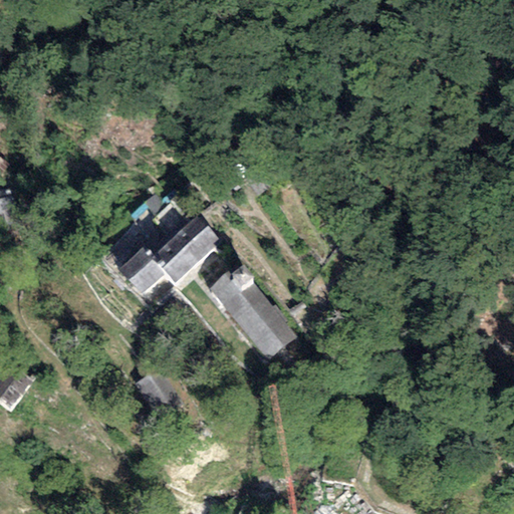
[(8,187),(0,189),(0,213),(16,208),(8,187)]
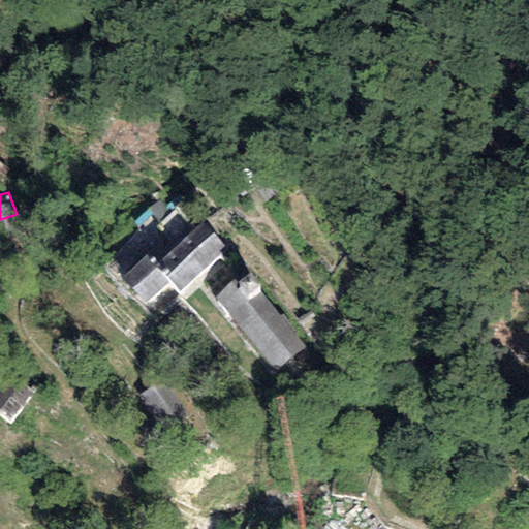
[(162,195),(148,210),(159,222),(174,208),(162,195)]
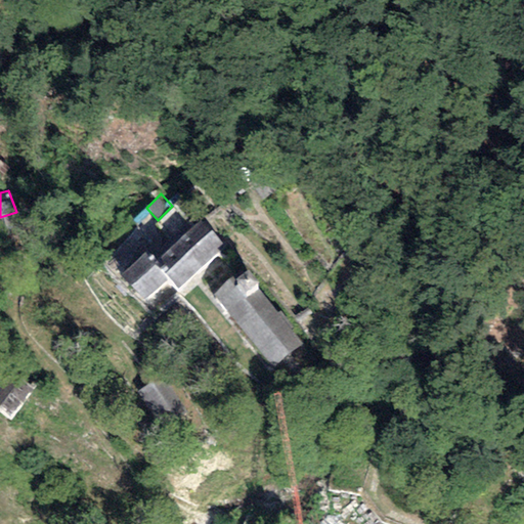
[(222,246),(200,221),(154,263),(167,277),(177,288),(222,246)]
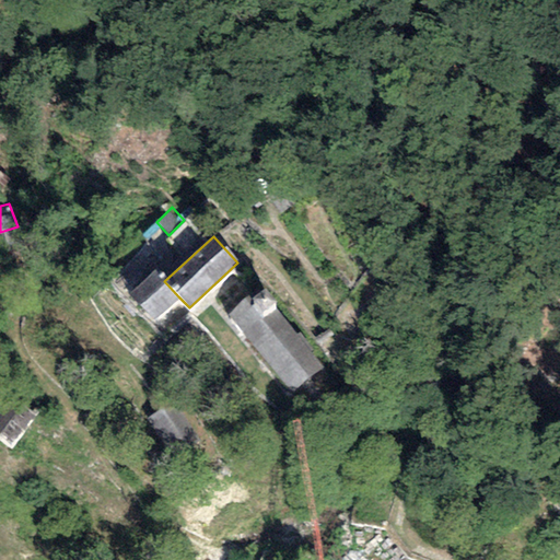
[(154,319),(178,296),(164,281),(153,269),(129,293),(154,319)]
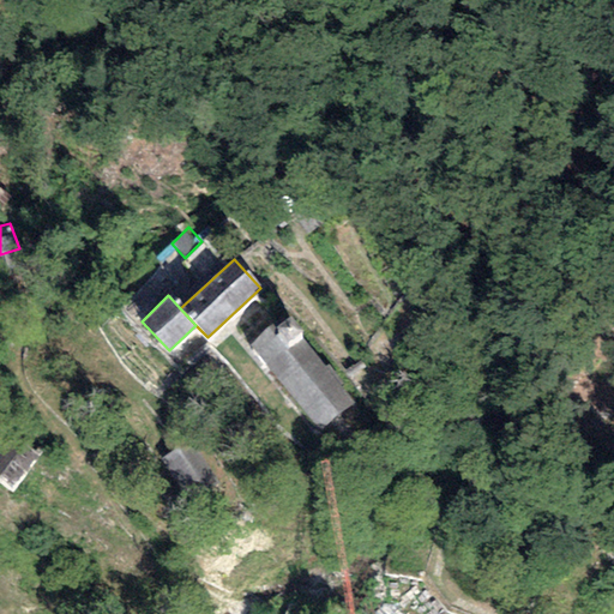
[(301,332),(290,317),(275,329),(272,325),(248,344),(319,432),(355,404),(299,333),(301,332)]
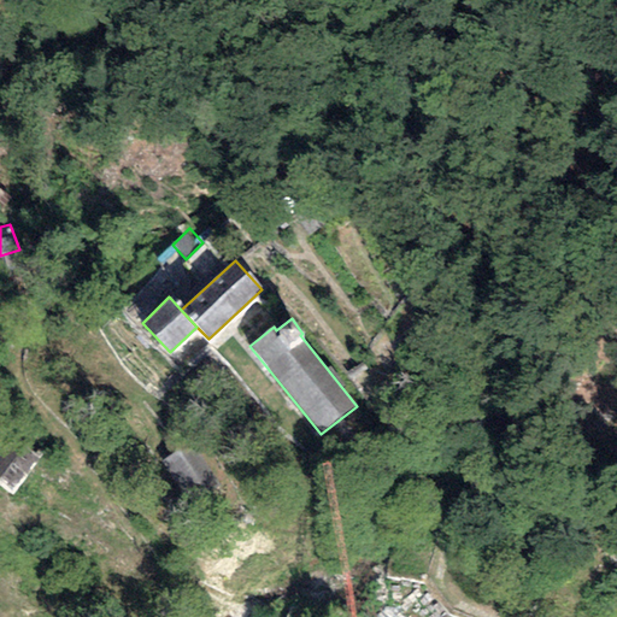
[(16,436),(0,453),(0,483),(11,493),(41,458),(16,436)]
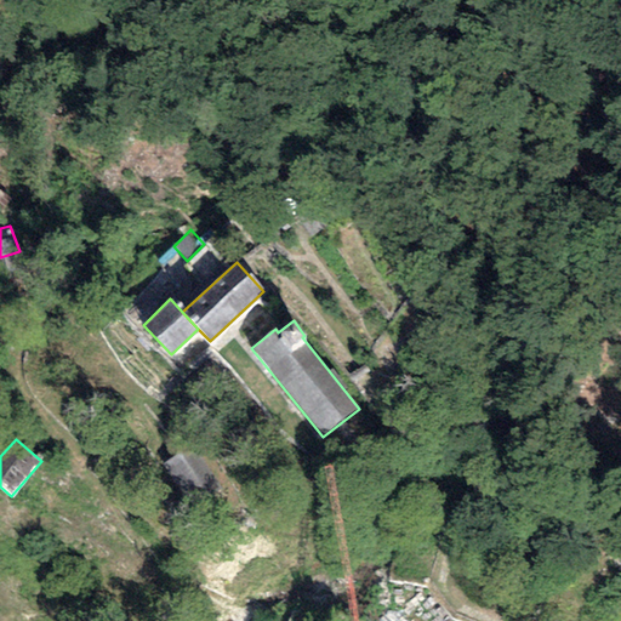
[(224,488),(193,444),(164,465),(195,508),(224,488)]
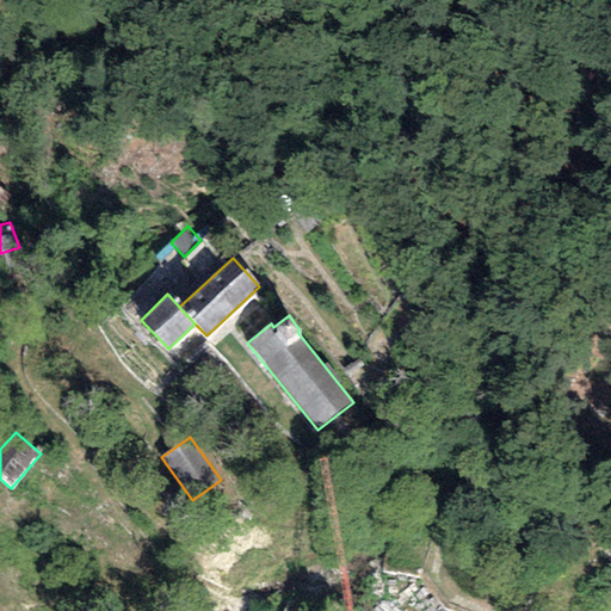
All buildings are outlined.
